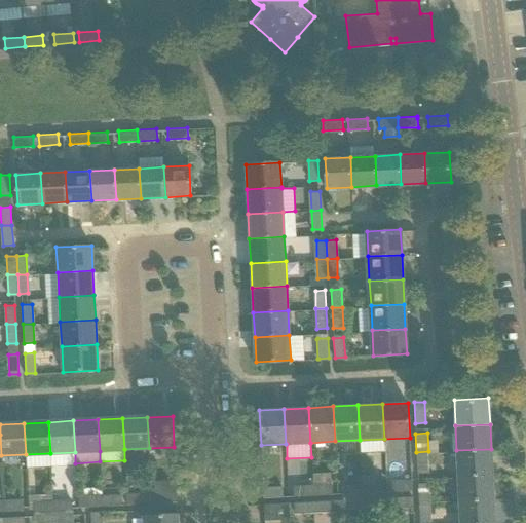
[(456,450),(457,475),(492,474),(491,449),(456,450)]
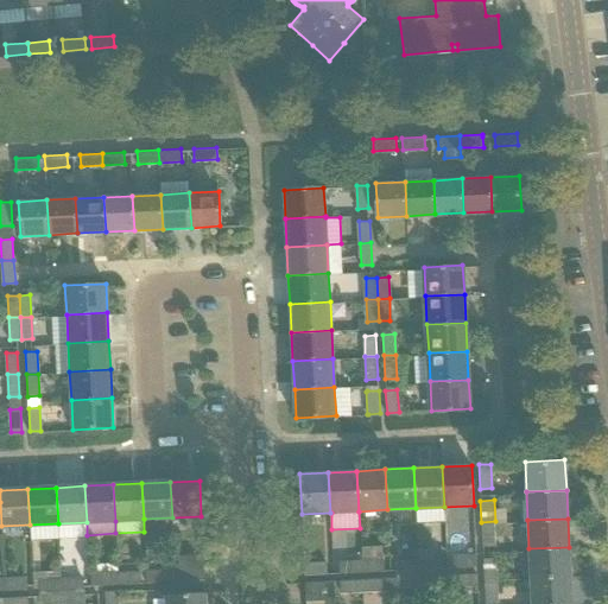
[(494,522),(481,522),(482,546),(495,545),(494,522)]
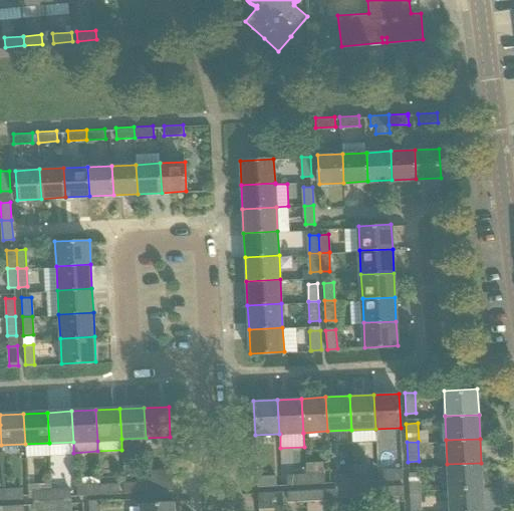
[(447,464),(449,488),(483,486),(481,463),(447,464)]
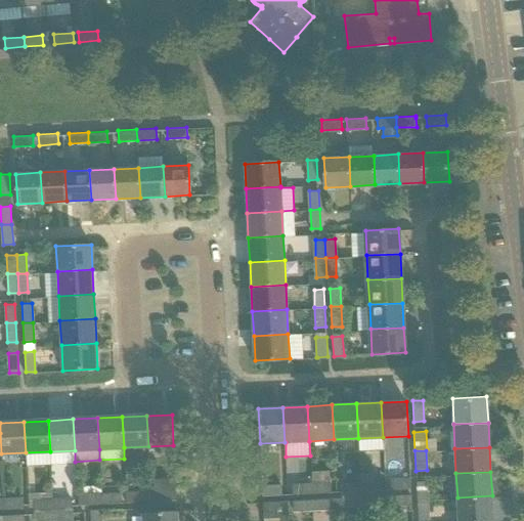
[(150,478),(150,488),(175,487),(175,477),(150,478)]
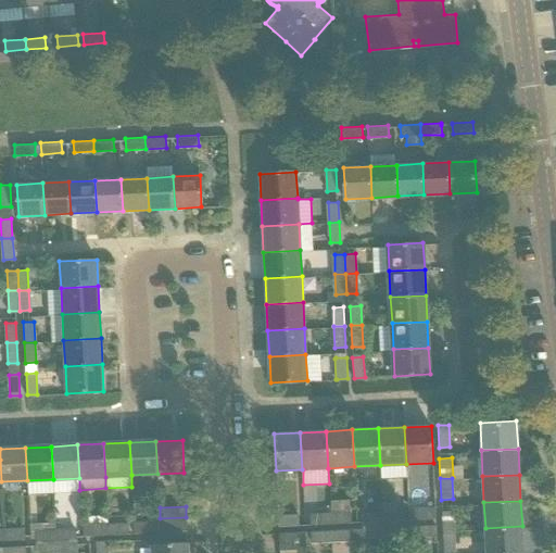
[(415,508),(415,519),(436,518),(436,507),(415,508)]
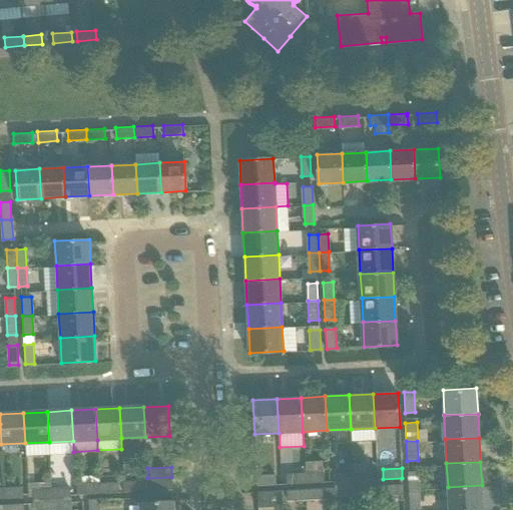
[(408,471),(409,489),(420,489),(419,470),(408,471)]
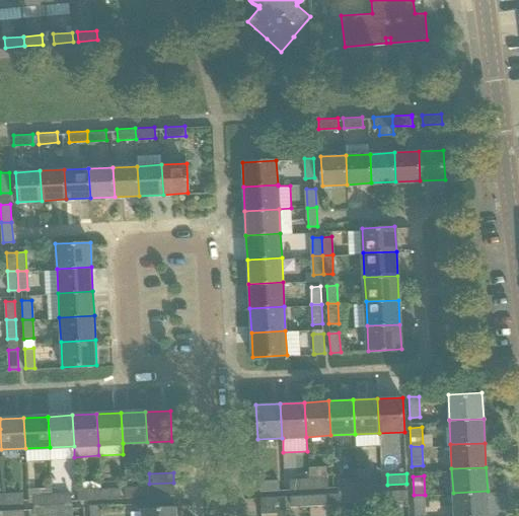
[(328,476),(308,477),(309,489),(328,488),(328,476)]
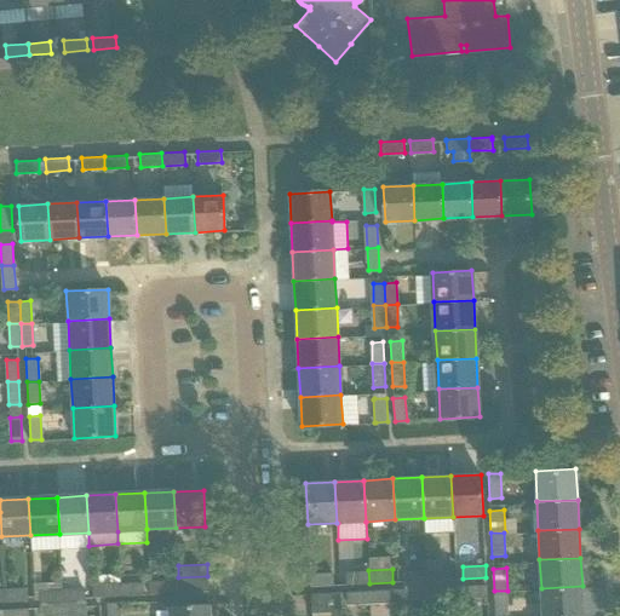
[(451,569),(426,570),(428,583),(451,582),(451,569)]
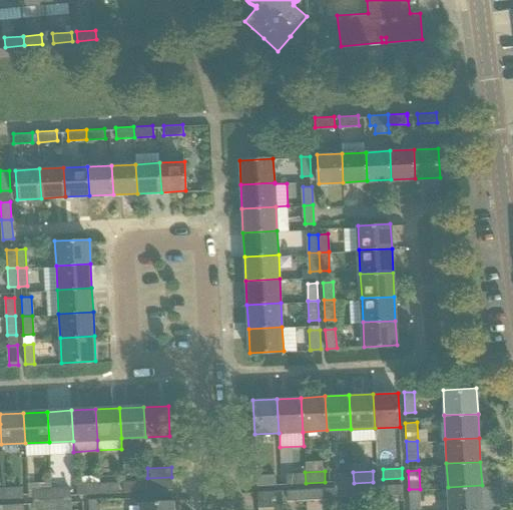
[(306,483),(305,472),(287,473),(287,484),(306,483)]
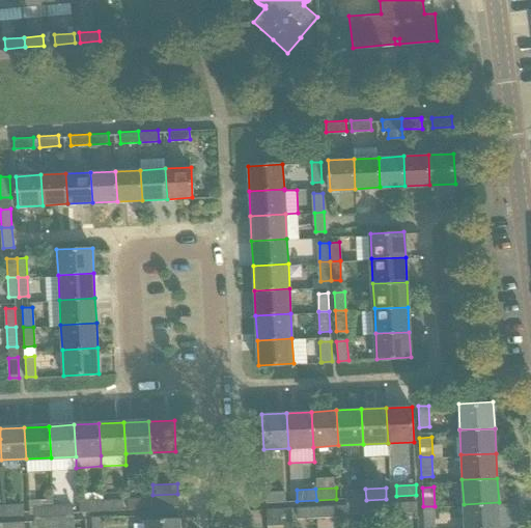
[(346,490),(346,501),(366,500),(365,489),(346,490)]
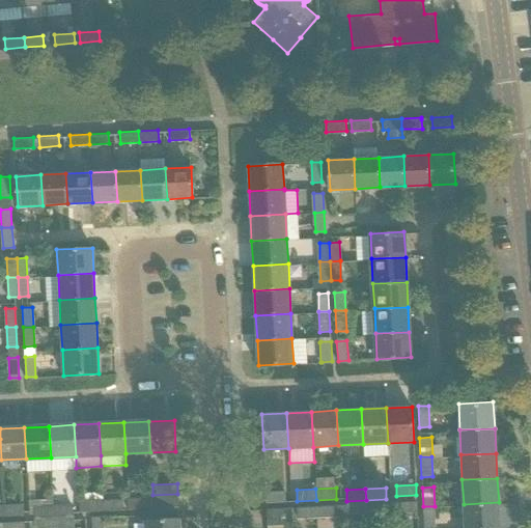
[(266,492),(266,502),(285,501),(285,491),(266,492)]
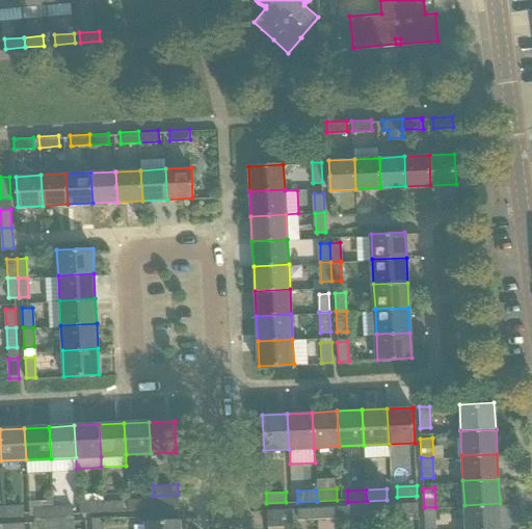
[(179,506),(178,495),(153,496),(154,507),(179,506)]
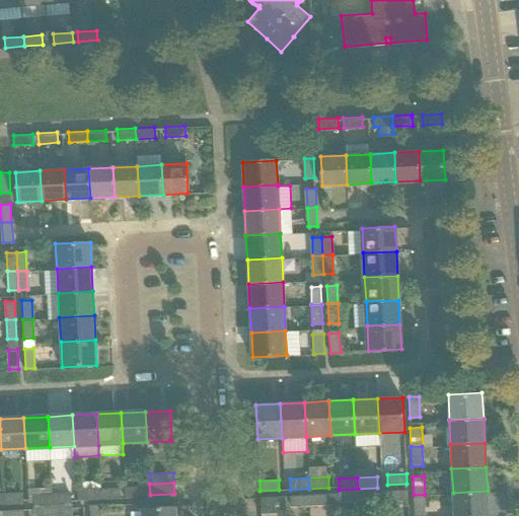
[(124,487),(125,497),(145,495),(145,486),(124,487)]
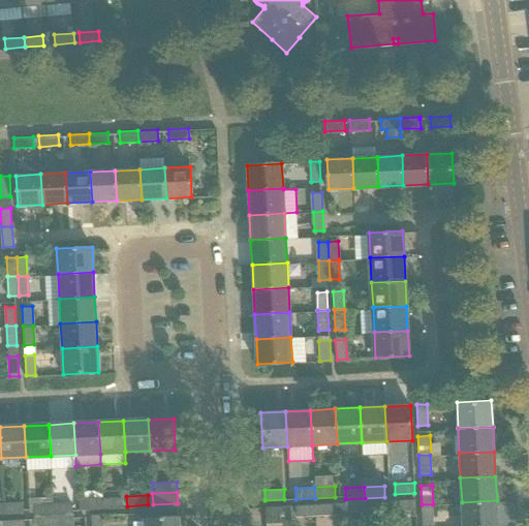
[(122,496),(102,497),(103,508),(123,507),(122,496)]
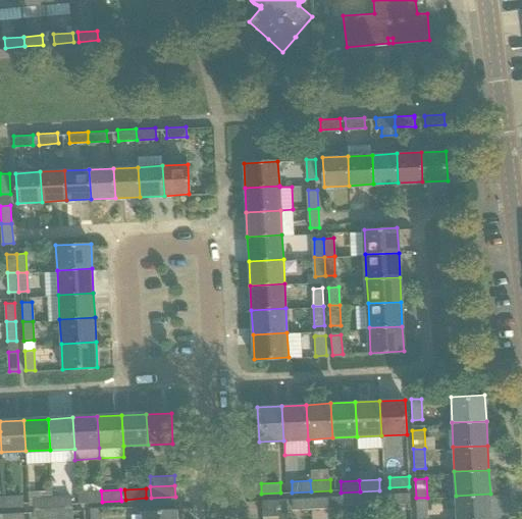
[(102,502),(101,490),(82,491),(83,504),(102,502)]
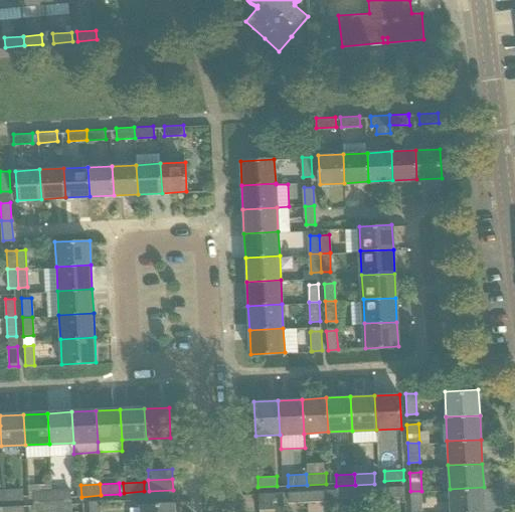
[(355,485),(355,496),(375,495),(374,484),(355,485)]
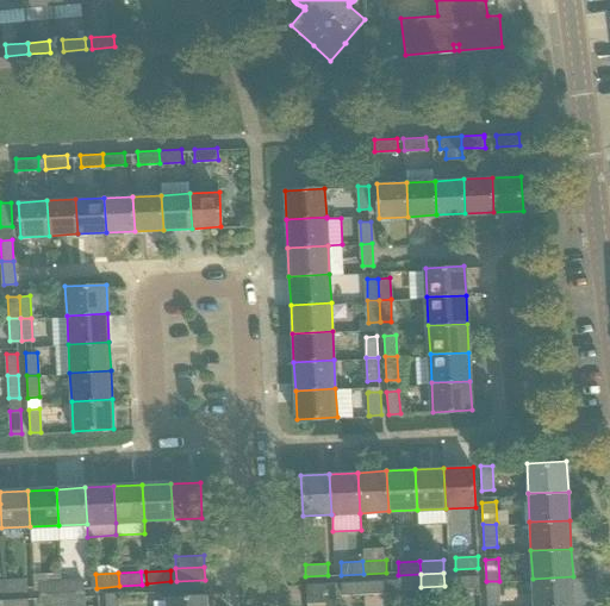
[(421,574),(398,575),(399,589),(421,587),(421,574)]
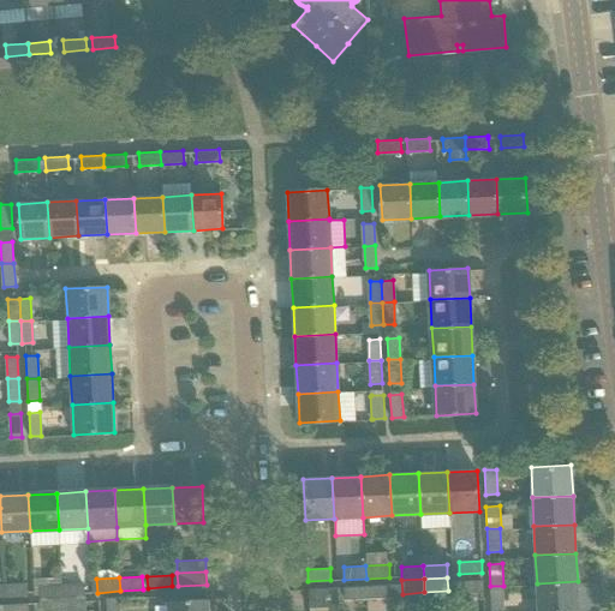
[(482,579),(460,580),(460,593),(483,592),(482,579)]
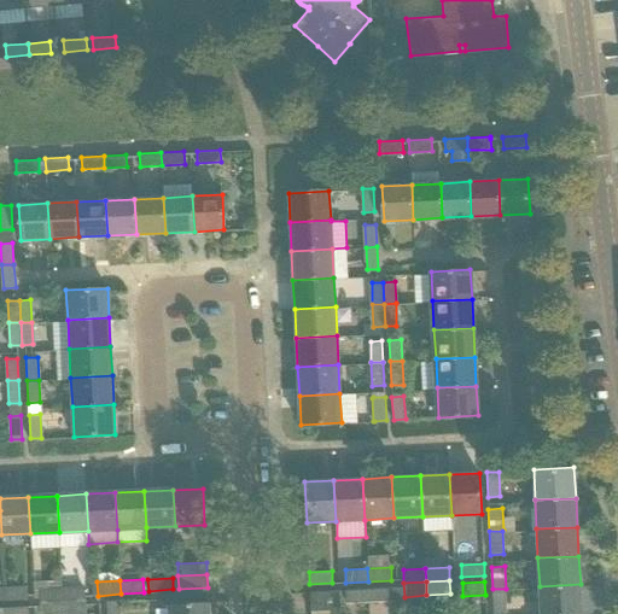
[(540,586),(540,613),(569,613),(582,613),(581,584),(540,586)]
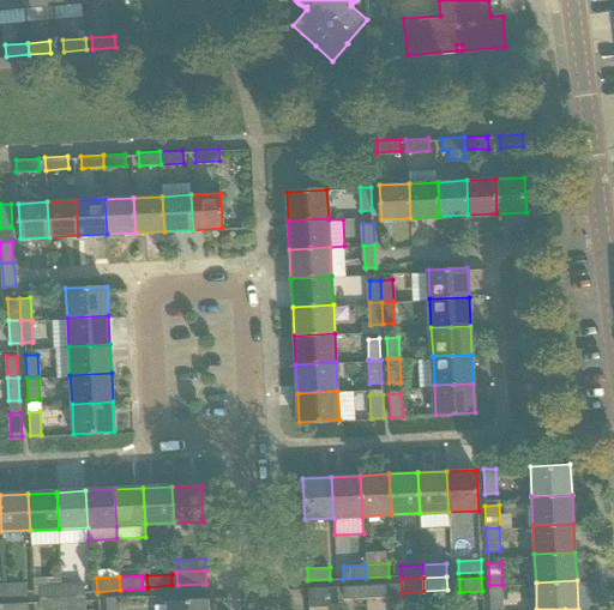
[(28,581),(4,583),(5,596),(28,595),(28,581)]
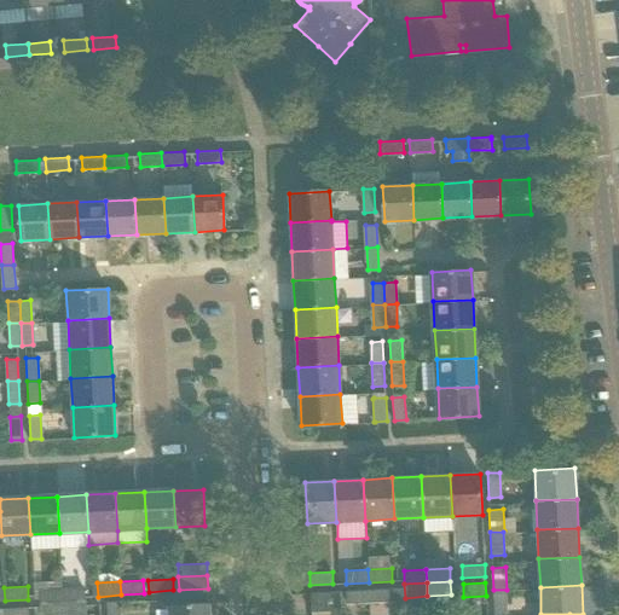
[(86,587),(62,589),(63,601),(86,599),(86,587)]
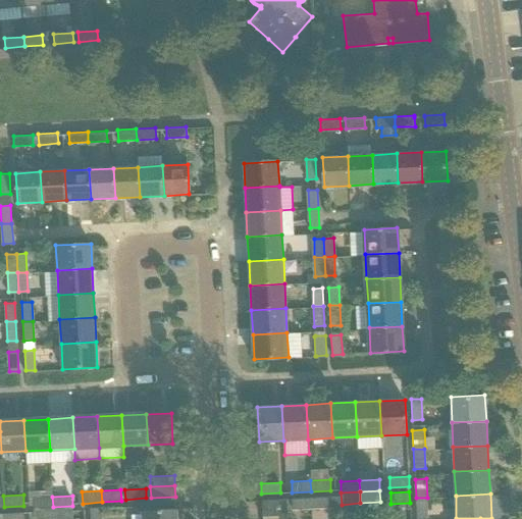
[(331,496),(311,497),(312,509),(331,508),(331,496)]
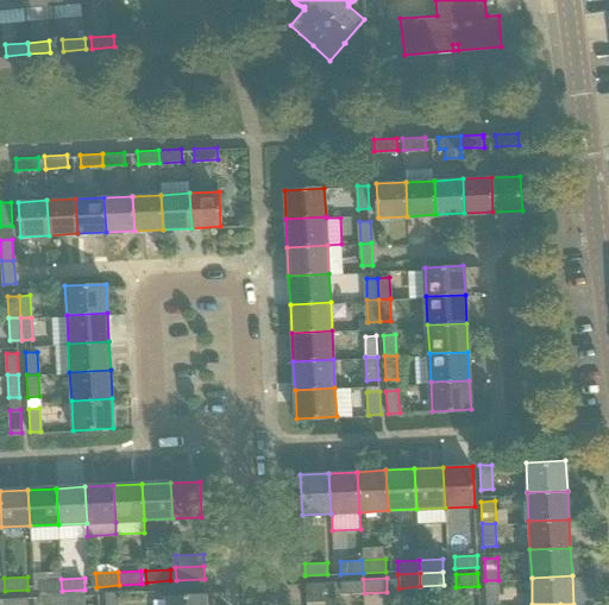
[(38,580),(39,592),(62,591),(61,579),(38,580)]
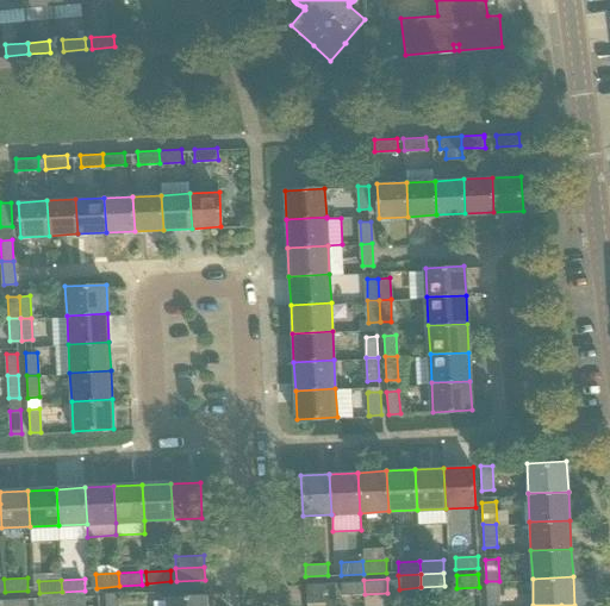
[(363,580),(341,581),(341,582),(342,594),(365,594),(363,580)]
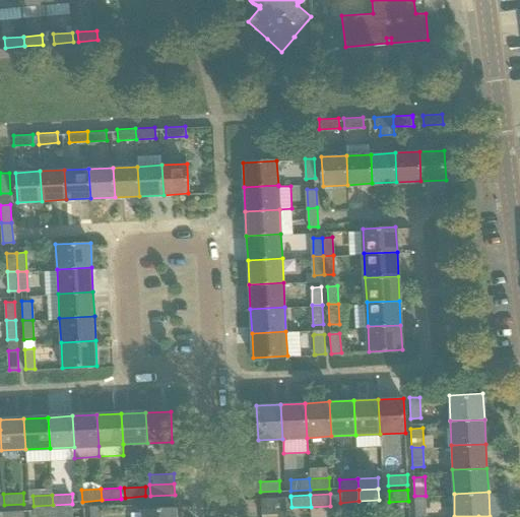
[(426,496),(414,496),(415,516),(427,516),(426,496)]
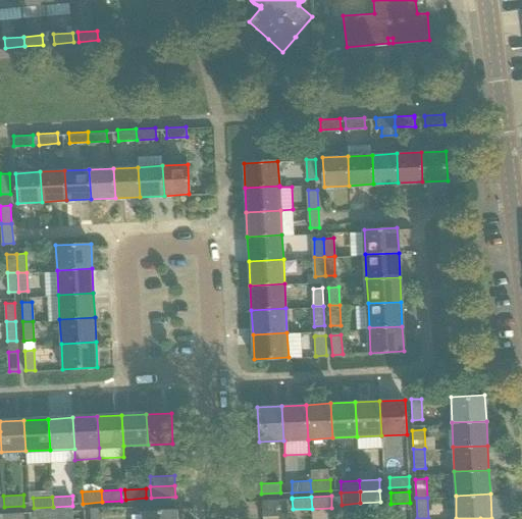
[(274,499),(262,500),(262,510),(262,516),(279,515),(279,518),(286,518),(286,499),(281,499),(274,499)]
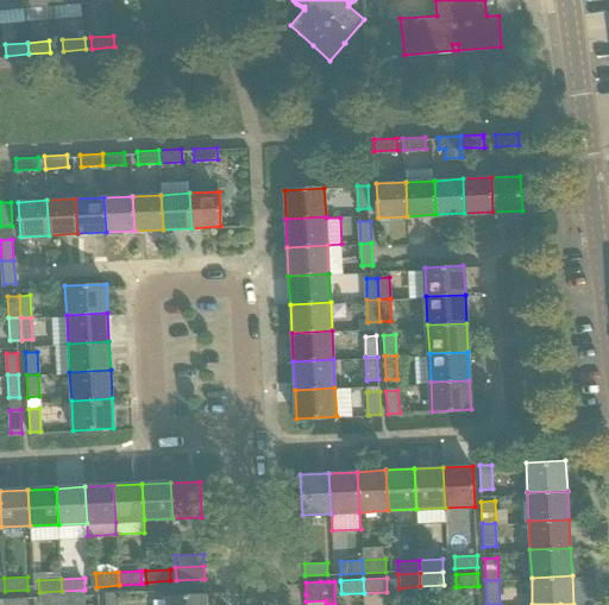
[(85,590),(62,591),(62,604),(86,603),(85,590)]
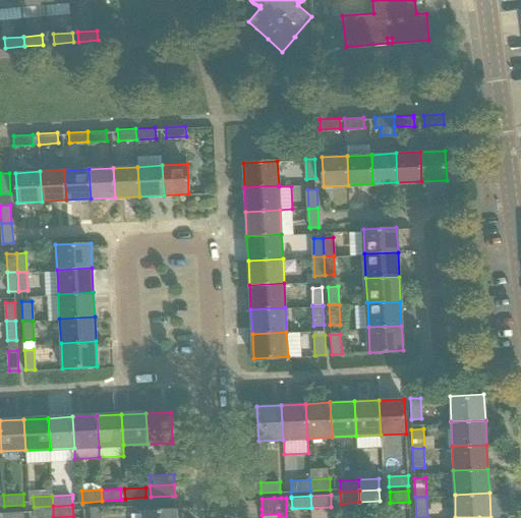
[(53,506),(34,507),(35,517),(53,517),(53,506)]
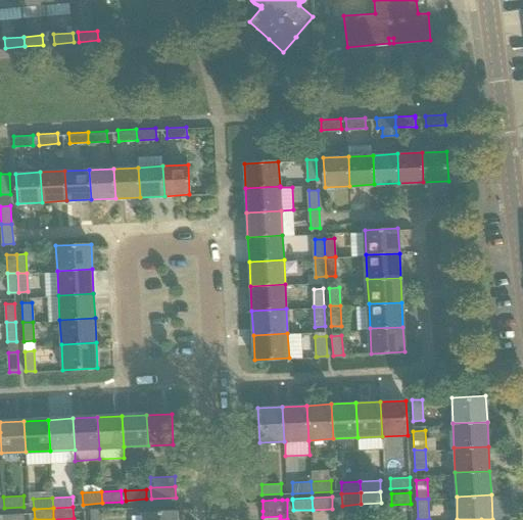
[(90,509),(90,519),(101,519),(101,508),(90,509)]
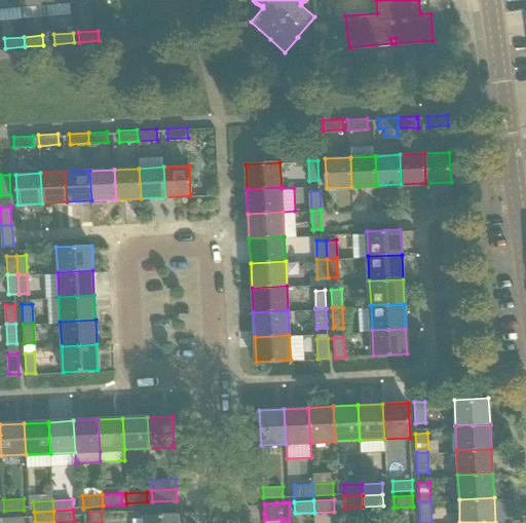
[(143,515),(143,522),(178,522),(178,513),(143,515)]
